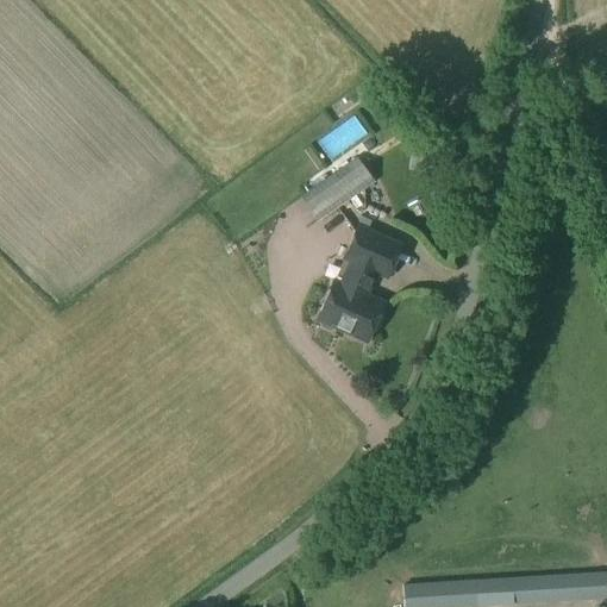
[(358,155),(304,194),(323,219),(376,181),(358,155)]
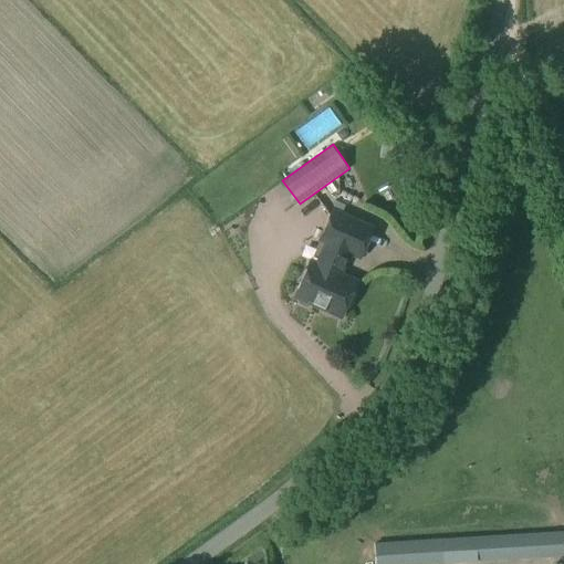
[(311,258),(295,294),(299,295),(301,301),(309,304),(314,302),(343,314),(346,305),(352,303),(353,300),(356,292),(354,286),(358,278),(342,270),(351,250),(361,254),(374,223),(333,206),(320,237),(326,239),(317,260),(311,258)]
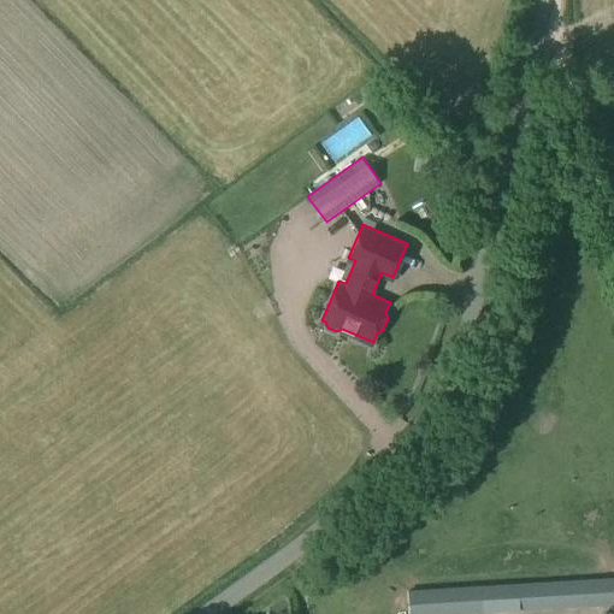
[(591,580),(518,584),(519,608),(592,604),(591,580)]
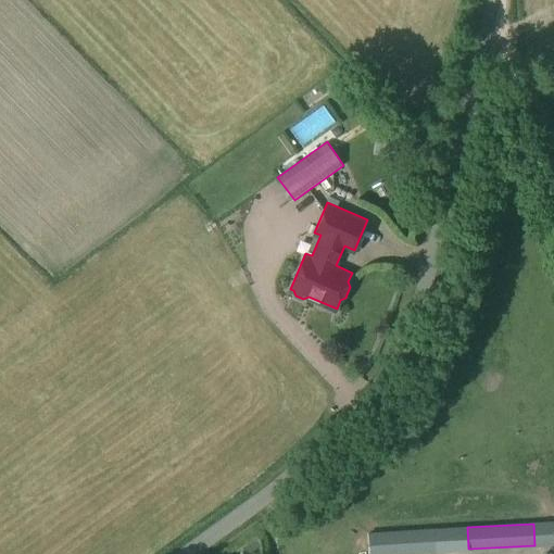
[(435,529),(369,533),(369,553),(391,553),(436,551),(435,529)]
